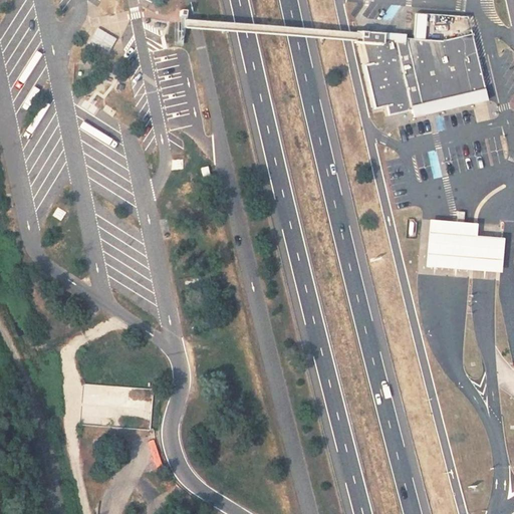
[(107,51),(113,41),(112,37),(107,38),(103,37),(102,31),(98,32),(92,42),(107,51)]
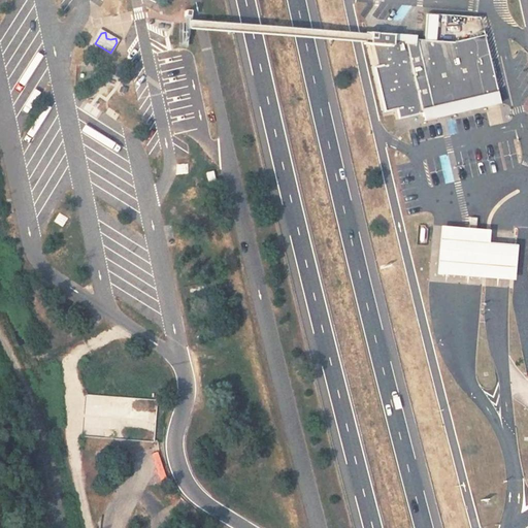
[(485,36),(485,35),(453,42),(416,40),(416,37),(404,37),(404,39),(393,38),(394,35),(370,34),(369,44),(376,45),(381,65),(374,67),(385,112),(389,112),(397,110),(399,119),(416,116),(422,113),(423,117),(433,114),(433,111),(438,109),(498,96),(486,39),(485,36)]
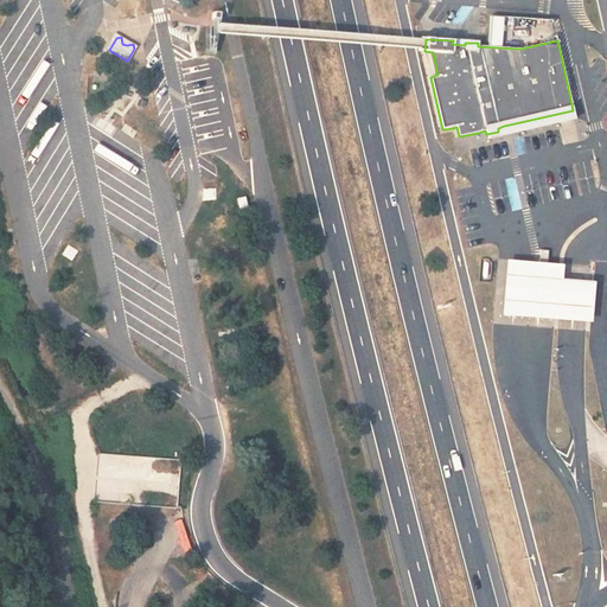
[(573,110),(504,126),(498,128),(498,132),(486,134),(487,140),(574,120),(573,110)]
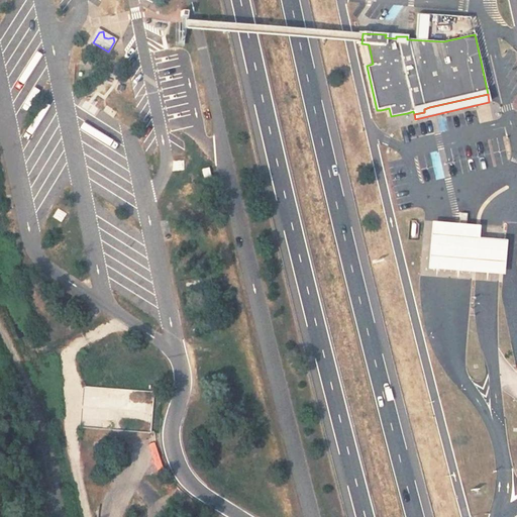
[(95,118),(92,123),(109,133),(112,128),(95,118)]
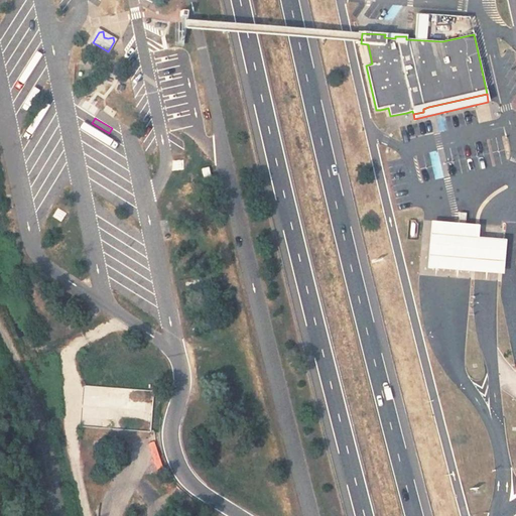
[(410,220),(410,238),(418,238),(419,220),(410,220)]
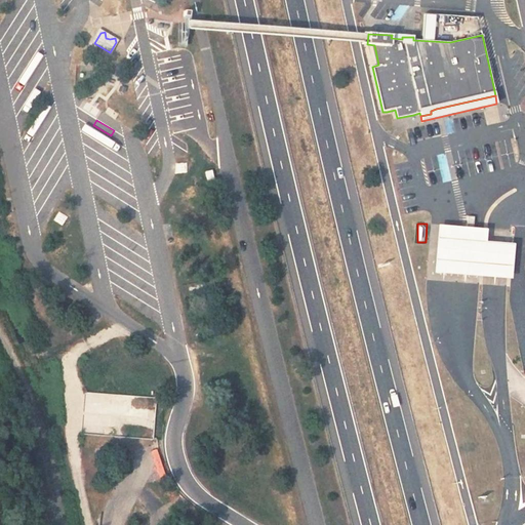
[(513,278),(515,243),(498,242),(487,241),(488,229),(457,227),(439,225),(436,272),(453,274),(495,277),(513,278)]
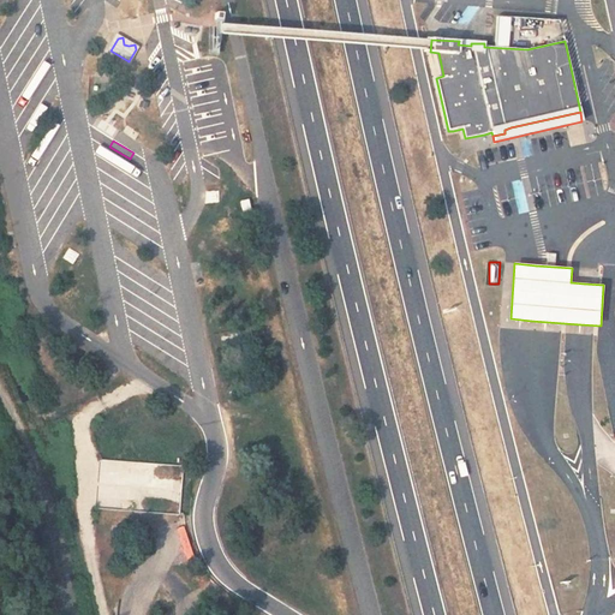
[(97,508),(181,512),(184,464),(100,460),(97,508)]
